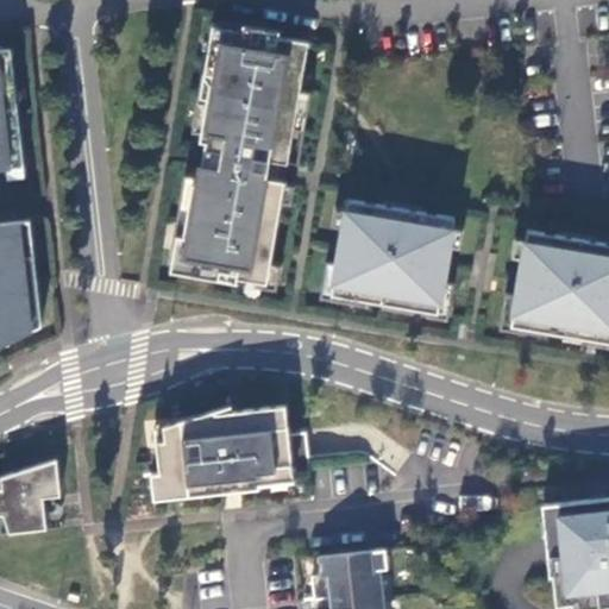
[(294,130),(309,43),(280,37),(280,31),(243,25),(243,31),(213,26),(203,77),(209,86),(201,133),(200,143),(206,144),(202,159),(220,163),(219,171),(200,168),(199,180),(198,186),(193,186),(183,238),(176,237),(170,272),(219,282),(220,272),(237,276),(236,280),(267,284),(284,182),(276,181),(280,163),(283,164),(289,130),(294,130)]
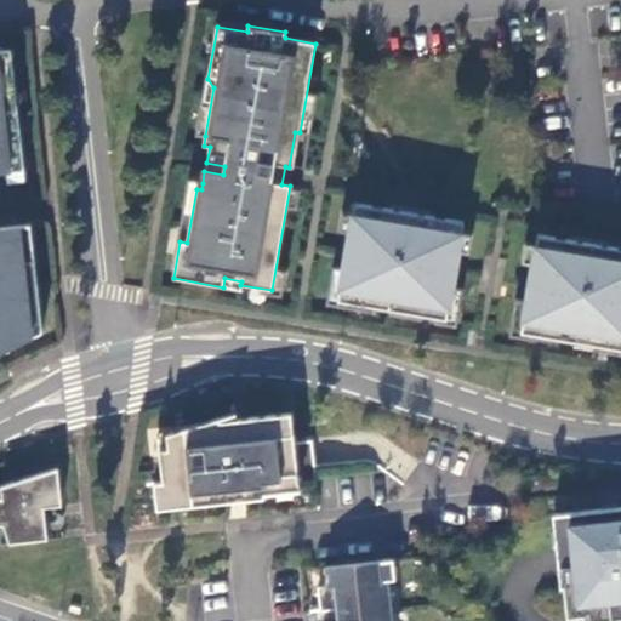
[(0,174),(24,171),(18,119),(10,119),(9,112),(17,101),(11,51),(0,51),(0,174)]
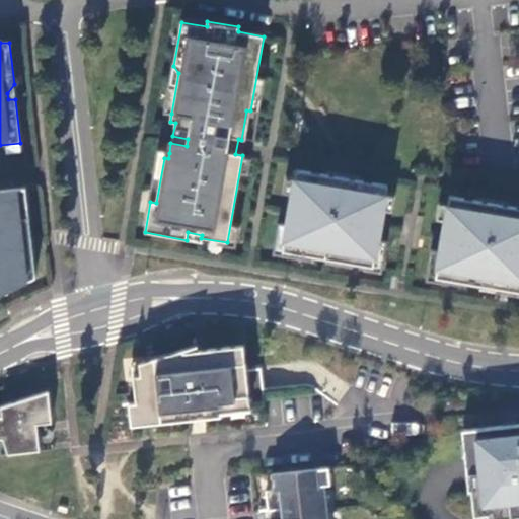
[(178,73),(173,66),(165,113),(171,114),(178,73)]
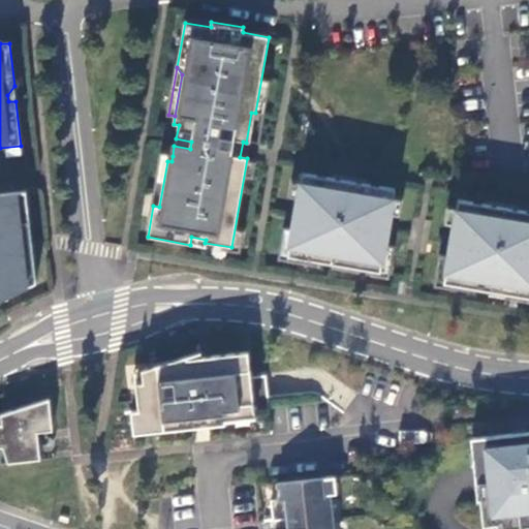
[(16,101),(14,86),(7,95),(8,101),(16,101)]
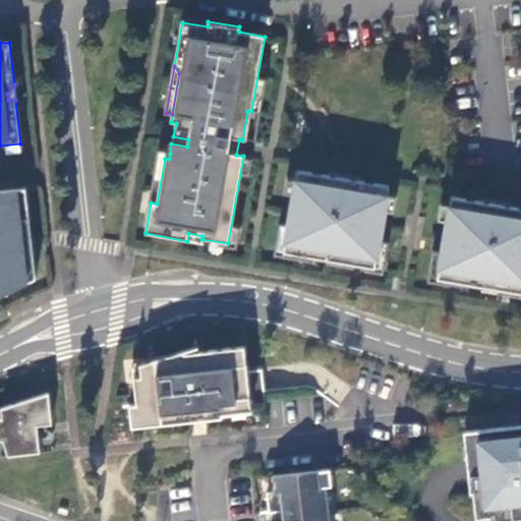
[(151,203),(157,204),(165,159),(169,159),(170,154),(160,152),(151,203)]
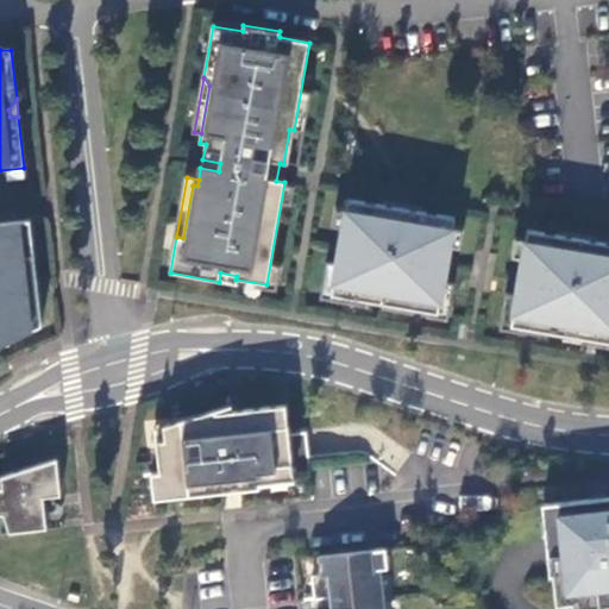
[(444,283),(454,218),(349,200),(337,264),(327,263),(321,299),(368,307),(368,302),(385,305),(402,308),(401,313),(447,321),(453,284),(444,283)]
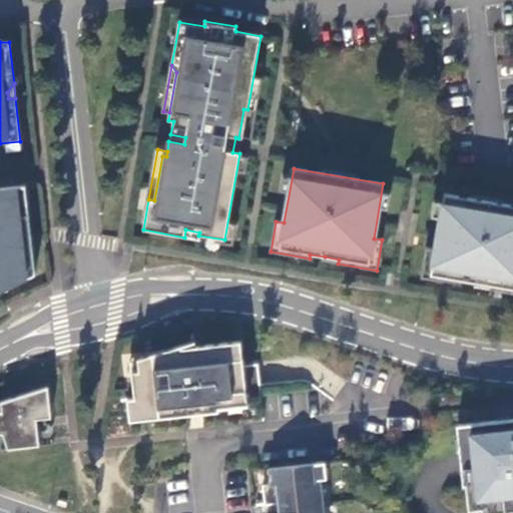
[(25,186),(0,188),(0,291),(0,292),(0,289),(0,281),(10,280),(13,286),(36,275),(31,234),(24,235),(23,227),(29,218),(25,186)]
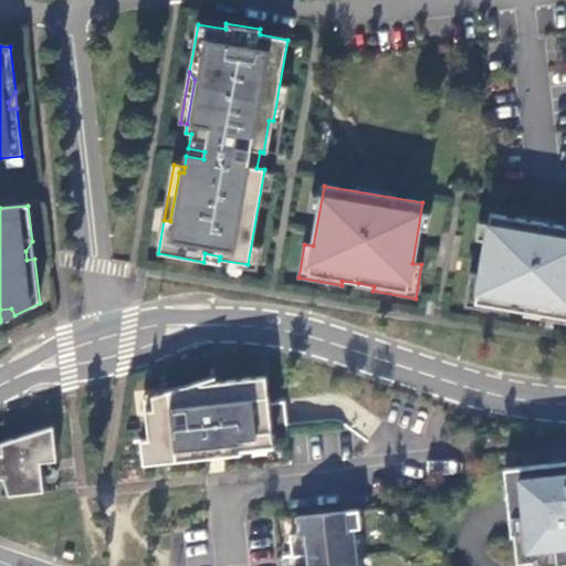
[(565,227),(491,215),(480,274),(471,273),(465,306),(509,314),(509,310),(524,312),(541,315),(540,320),(565,323),(565,227)]
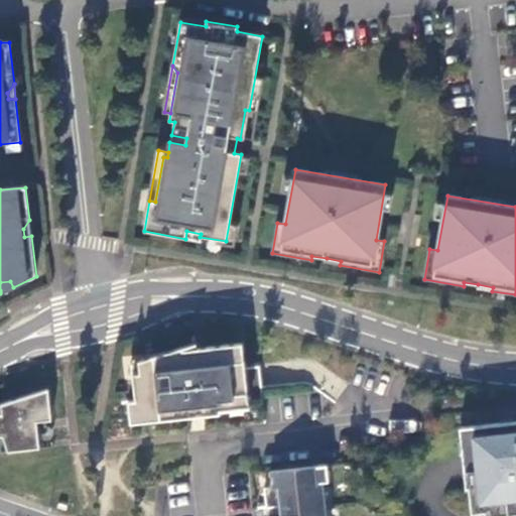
[(24,237),(31,236),(29,220),(23,229),(24,237)]
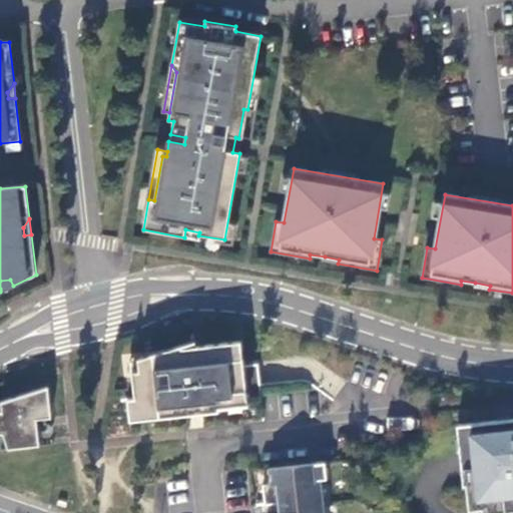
[(0,281),(0,289),(0,292),(13,286),(10,280),(0,281)]
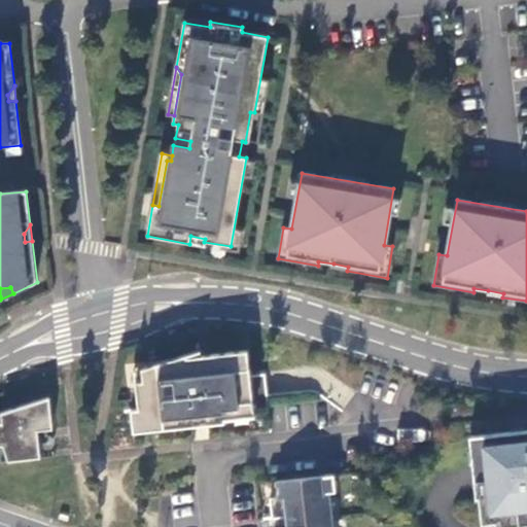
[(143,382),(136,383),(139,410),(131,411),(134,433),(177,428),(176,419),(195,417),(194,409),(207,407),(208,415),(224,413),(254,410),(248,351),(202,356),(187,358),(187,355),(142,370),(143,382)]
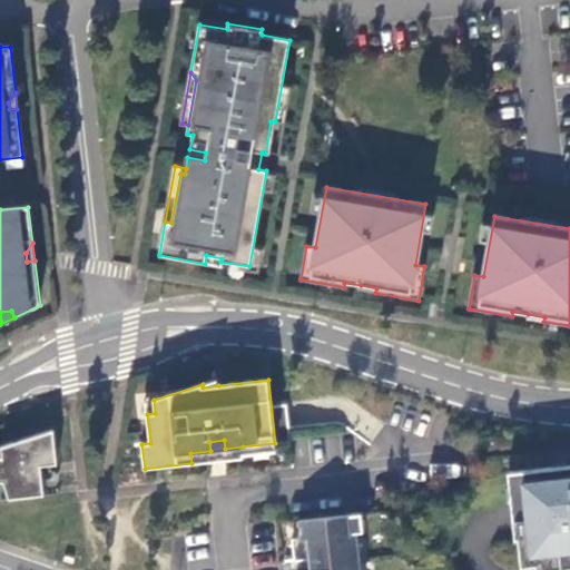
[(146,401),(147,414),(155,413),(154,400),(146,401)]
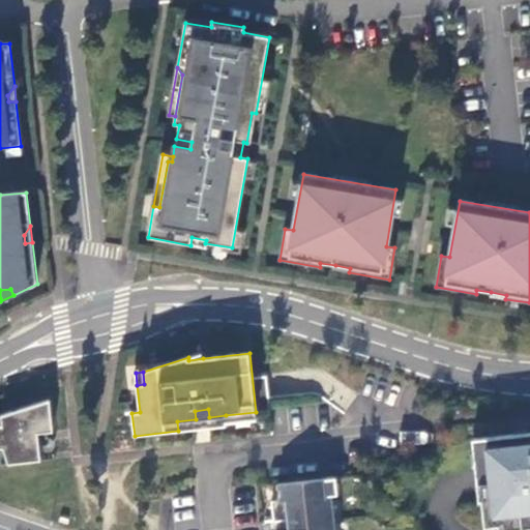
[(38,434),(54,432),(51,401),(1,416),(2,425),(0,425),(0,449),(4,449),(8,465),(41,461),(38,434)]
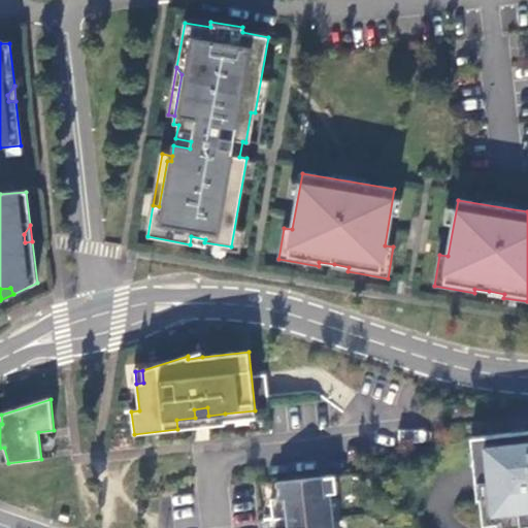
[(255,410),(225,414),(226,423),(256,419),(255,410)]
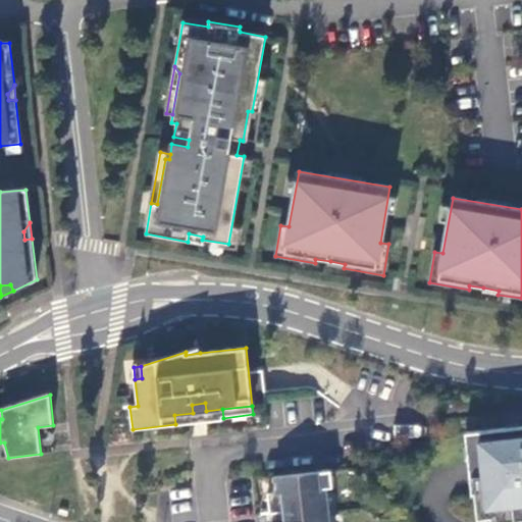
[(521,425),(468,432),(473,476),(478,519),(492,517),(507,516),(507,521),(521,519),(521,425)]
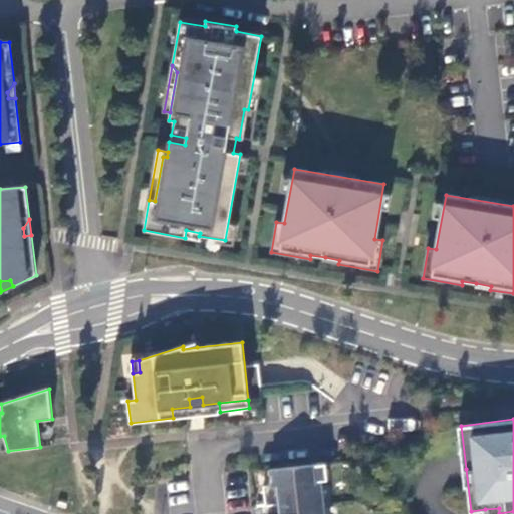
[(4,436),(0,436),(0,443),(2,452),(8,451),(4,436)]
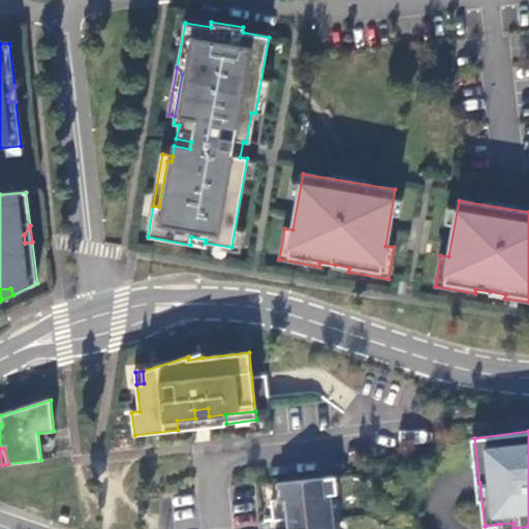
[(335,528),(331,494),(338,493),(336,477),(278,484),(280,500),(272,501),(274,522),(302,519),(302,528),(335,528)]
